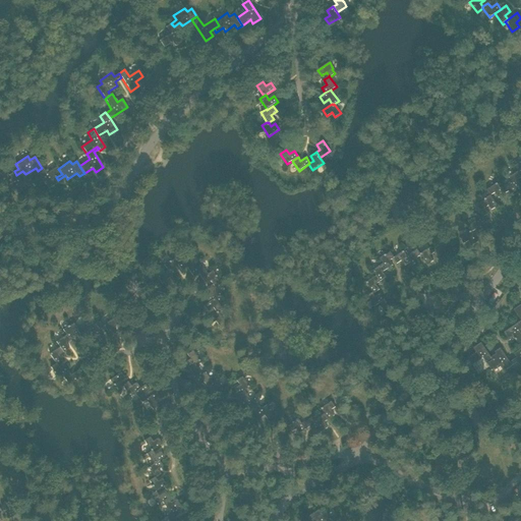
[(46,174),(42,168),(38,171),(36,172),(48,189),(56,183),(53,179),(56,177),(62,174),(58,169),(57,167),(46,174)]
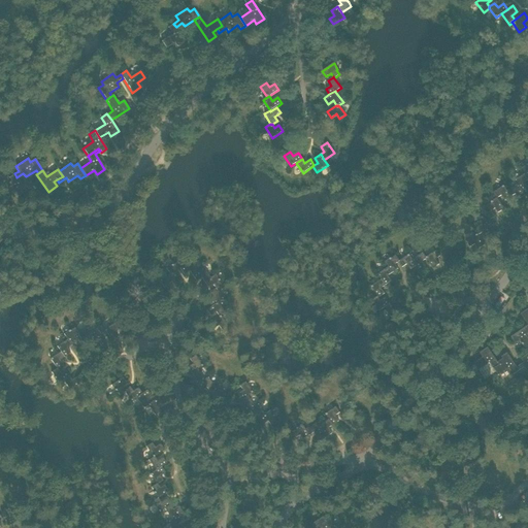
[(26,192),(17,177),(14,173),(8,177),(12,185),(2,192),(6,198),(15,193),(19,197),(26,192)]
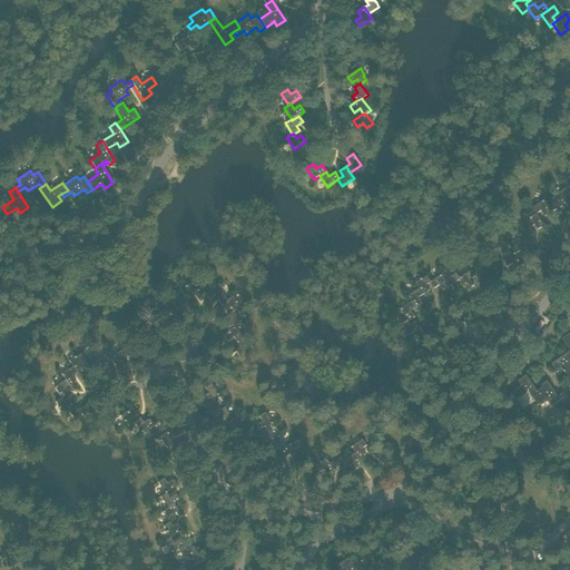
[(556,195),(558,199),(563,207),(564,206),(569,202),(567,196),(569,194),(569,193),(567,188),(556,195)]
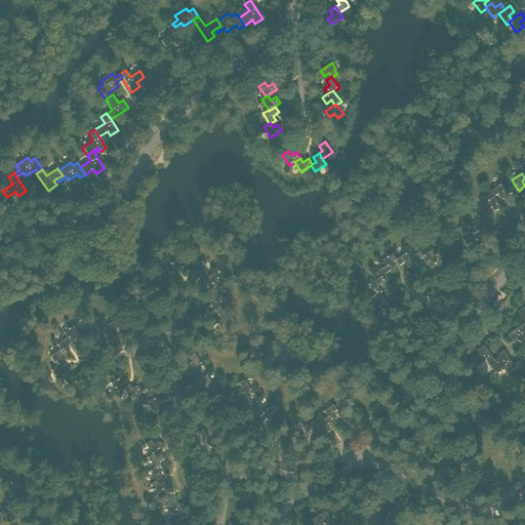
[(514,184),(505,190),(509,196),(513,193),(516,198),(522,194),(520,190),(519,191),(514,184)]
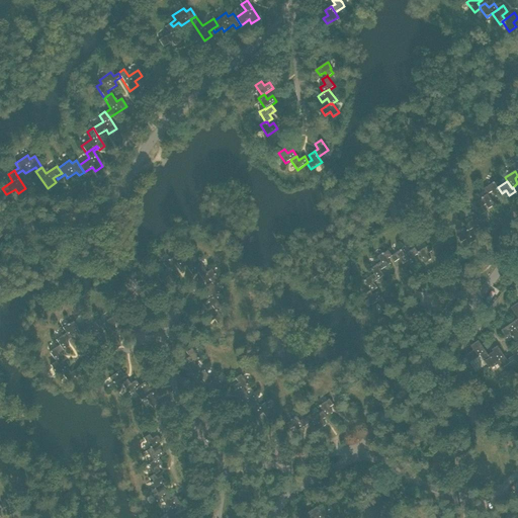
[(481,207),(483,206),(486,204),(489,209),(495,205),(488,194),(492,191),(496,197),(502,193),(498,187),(497,187),(494,182),(484,189),(487,194),(482,198),(482,199),(478,201),(481,207)]
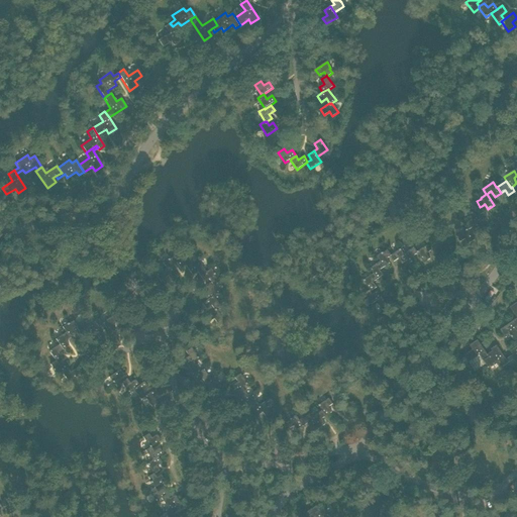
[(471,213),(474,218),(475,218),(479,223),(484,220),(481,214),(485,212),(482,206),(480,207),(471,213)]
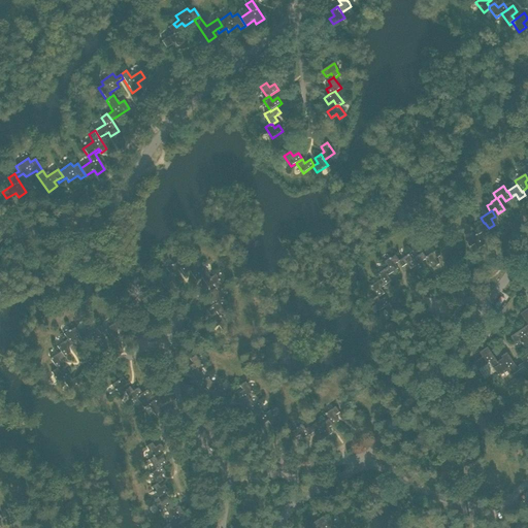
[(473,230),(476,235),(477,234),(477,235),(482,232),(486,238),(492,234),(489,228),(485,223),(484,223),(473,230)]
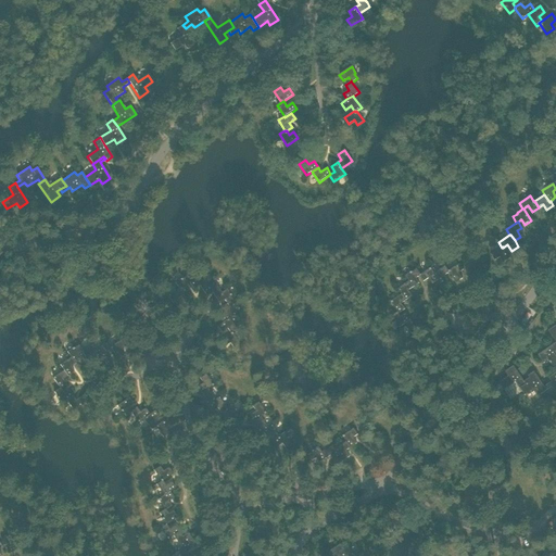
[(503,247),(502,248),(491,254),(495,261),(500,257),(504,263),(510,258),(503,248),(503,247)]
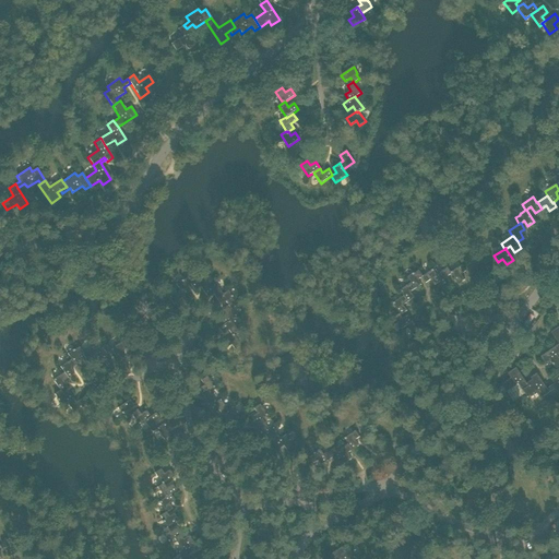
[(451,273),(452,274),(459,284),(465,280),(462,274),(466,271),(462,264),(451,273)]
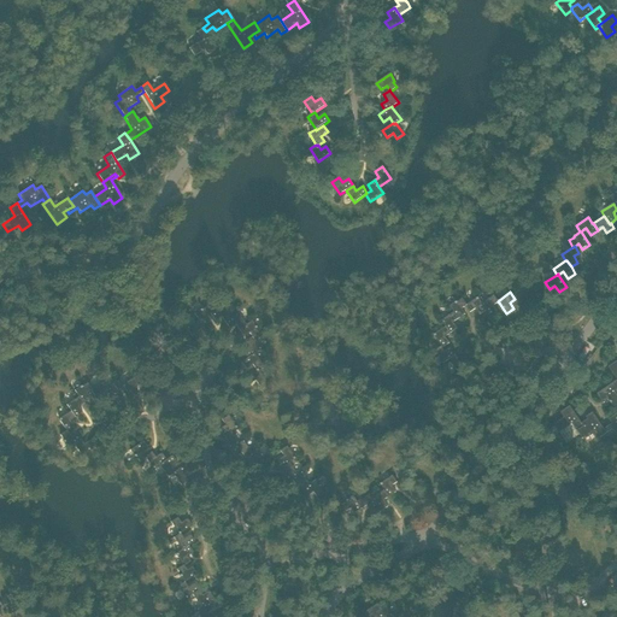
[(482,304),(486,311),(491,317),(498,312),(493,305),(499,303),(498,301),(494,295),(482,304)]
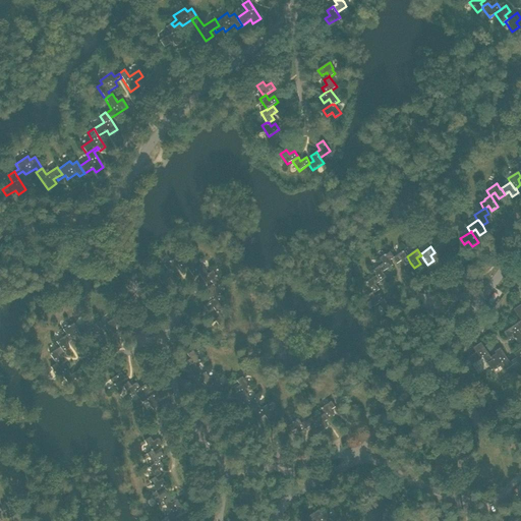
[(403,251),(394,257),(393,258),(397,264),(401,261),(405,266),(410,263),(407,256),(403,251)]
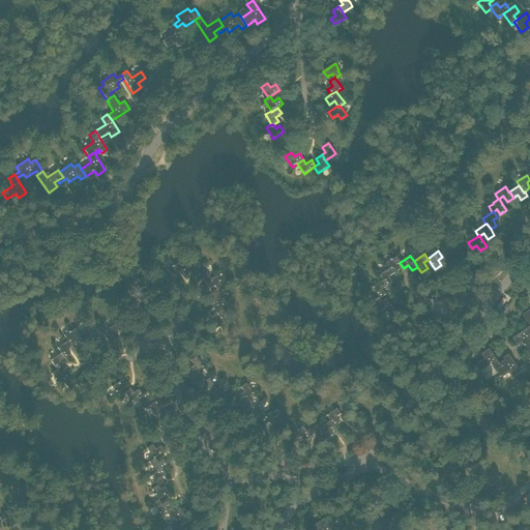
[(386,264),(389,268),(393,274),(400,270),(396,265),(400,263),(401,262),(396,257),(386,264)]
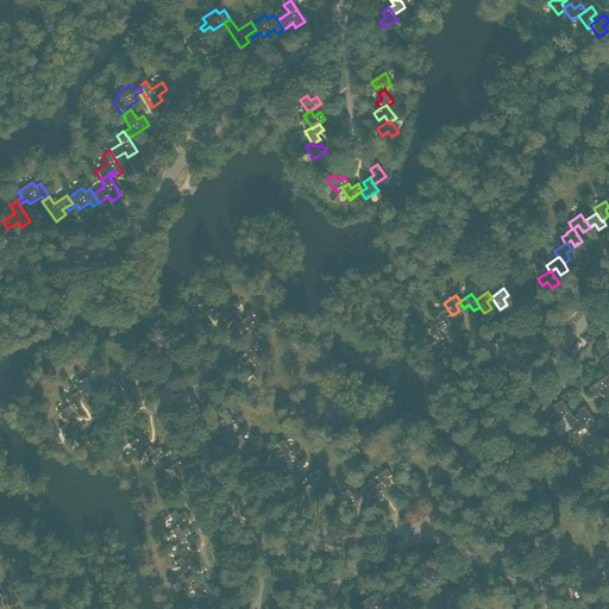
[(208,320),(205,314),(207,313),(208,312),(213,319),(214,318),(208,308),(203,301),(192,311),(195,316),(201,325),(208,320)]
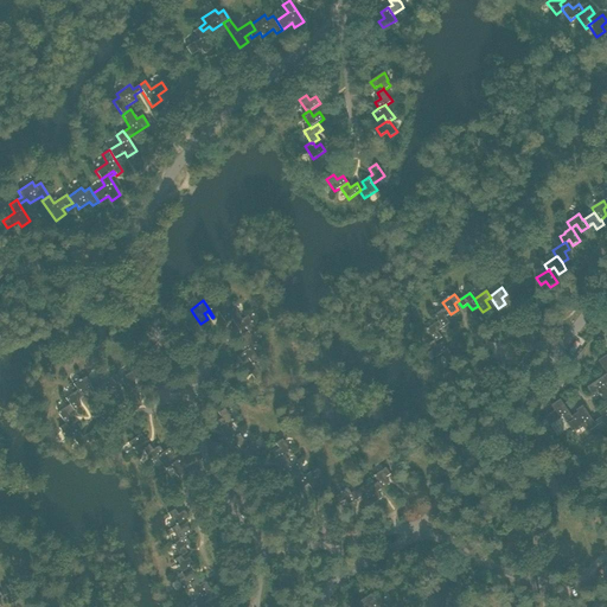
[(228,312),(219,300),(208,307),(213,317),(218,313),(221,317),(228,312)]
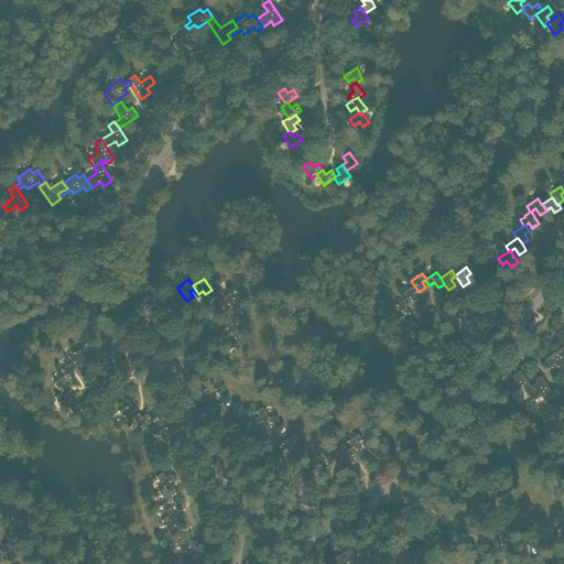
[(225,297),(217,285),(212,290),(205,294),(210,302),(214,300),(216,303),(225,297)]
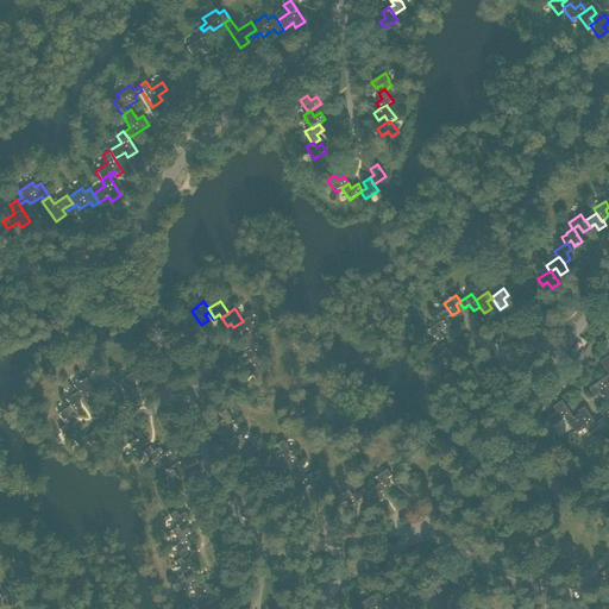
[(435,316),(439,322),(444,330),(452,325),(447,318),(452,315),(447,308),(435,316)]
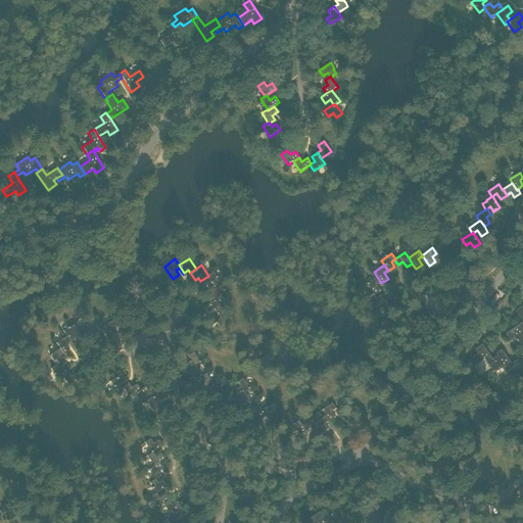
[(169,281),(173,279),(168,272),(157,278),(165,289),(171,286),(169,281)]
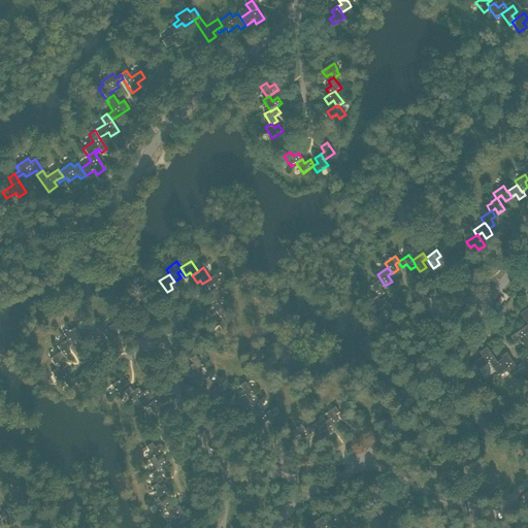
[(212,286),(215,289),(216,288),(217,290),(222,286),(215,275),(210,278),(202,284),(206,289),(212,286)]
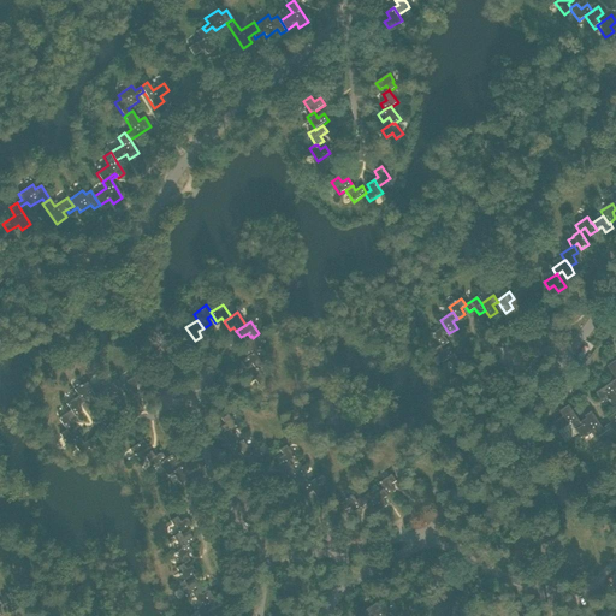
[(432,335),(440,345),(442,345),(442,347),(449,342),(445,336),(449,333),(444,326),(432,335)]
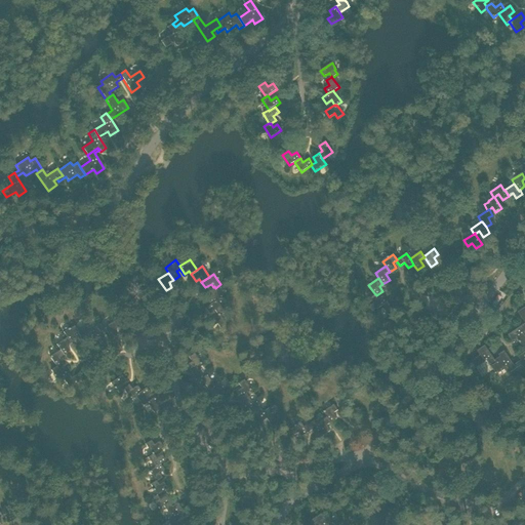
[(206,298),(210,305),(215,300),(215,301),(221,297),(215,288),(214,286),(213,287),(208,290),(211,295),(206,298)]
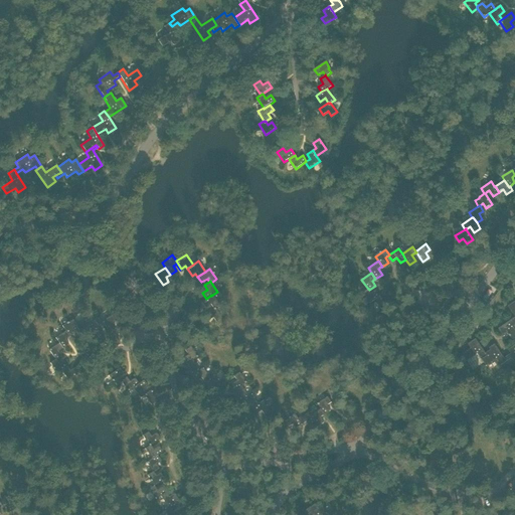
[(369,304),(374,300),(380,297),(376,290),(372,293),(369,290),(369,289),(368,289),(362,293),(369,304)]
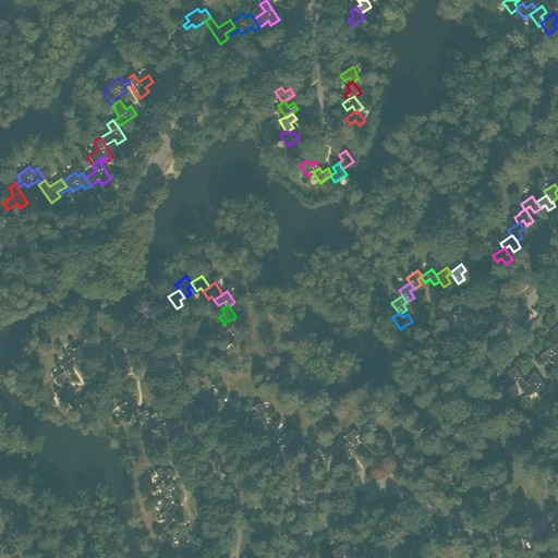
[(228,330),(231,335),(232,334),(237,331),(229,320),(229,319),(223,324),(218,327),(222,335),(228,330)]
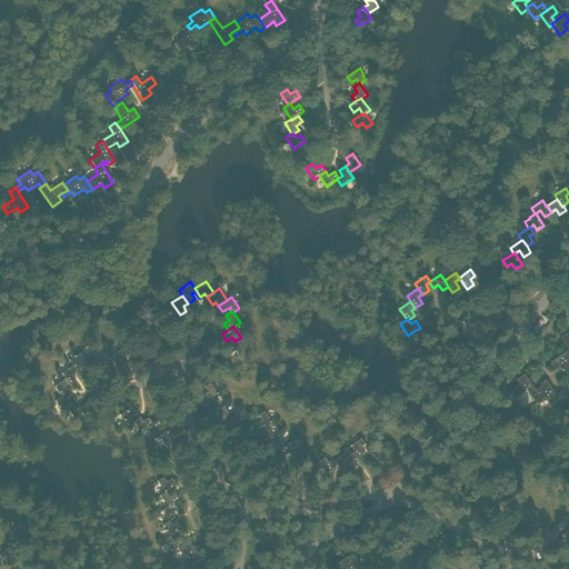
[(420,328),(413,331),(421,342),(433,335),(429,328),(423,332),(420,328)]
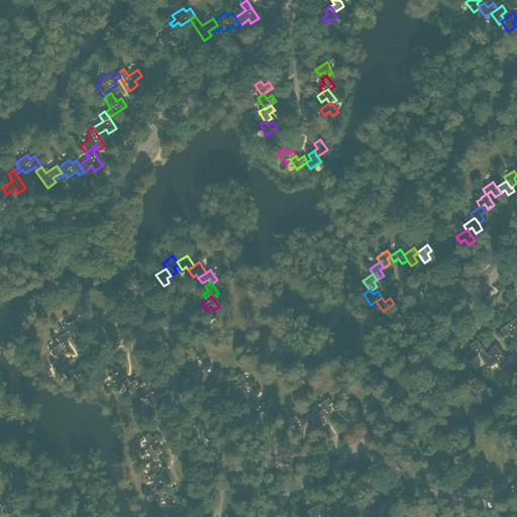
[(215,309),(214,310),(204,316),(208,322),(213,319),(216,324),(222,320),(215,309)]
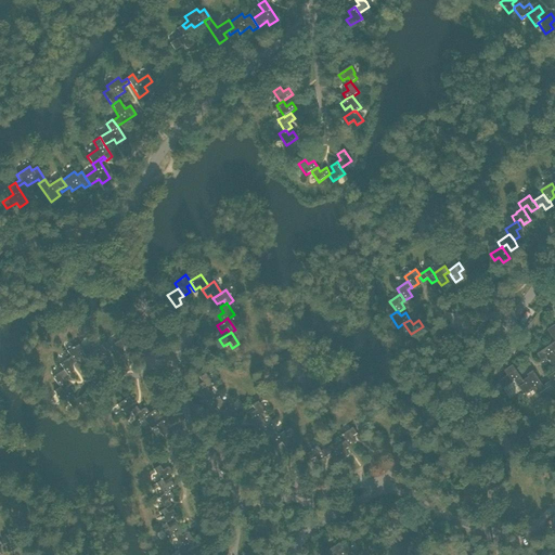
[(120,339),(110,347),(111,348),(117,358),(124,353),(120,349),(125,346),(120,339)]
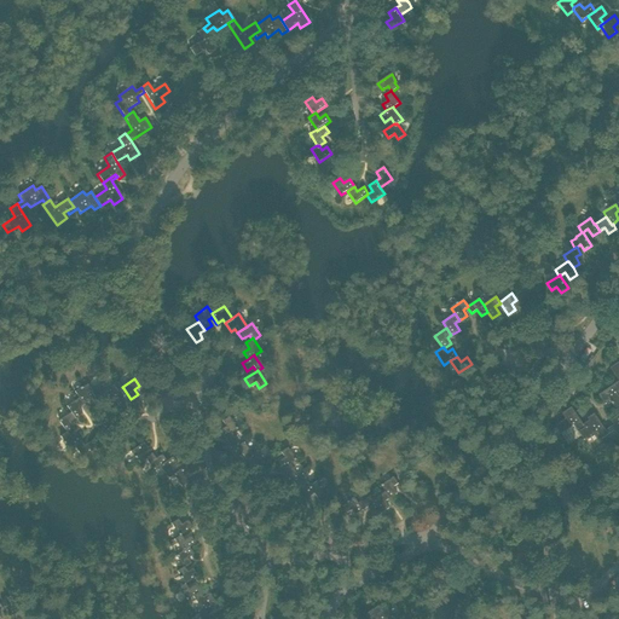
[(120,381),(106,389),(111,397),(115,403),(122,398),(119,392),(123,388),(122,387),(120,381)]
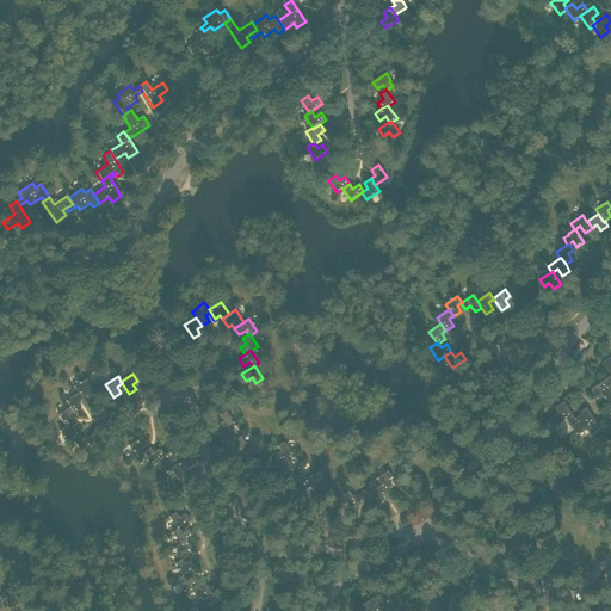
[(609,406),(610,405),(610,403),(610,392),(609,389),(610,387),(610,376),(591,390),(598,400),(603,396),(609,406)]
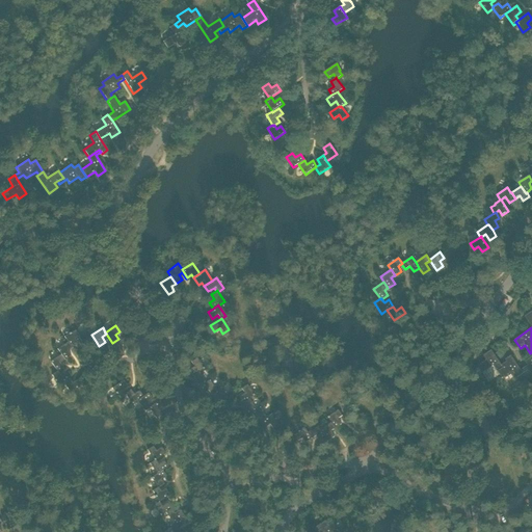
[(64,338),(68,342),(72,348),(78,344),(75,339),(78,337),(77,337),(79,336),(76,329),(64,338)]
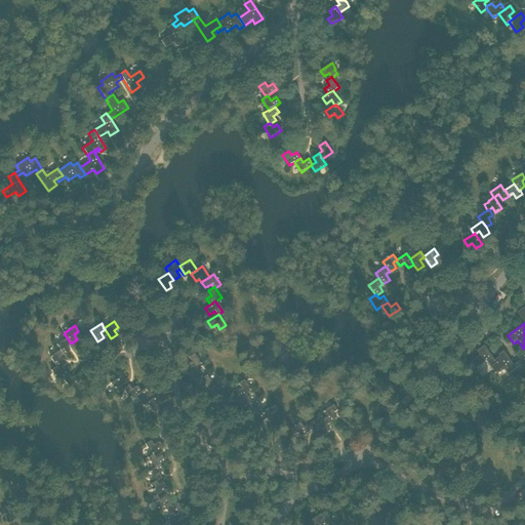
[(87,325),(78,331),(76,332),(77,332),(80,338),(85,335),(88,340),(94,336),(90,330),(87,325)]
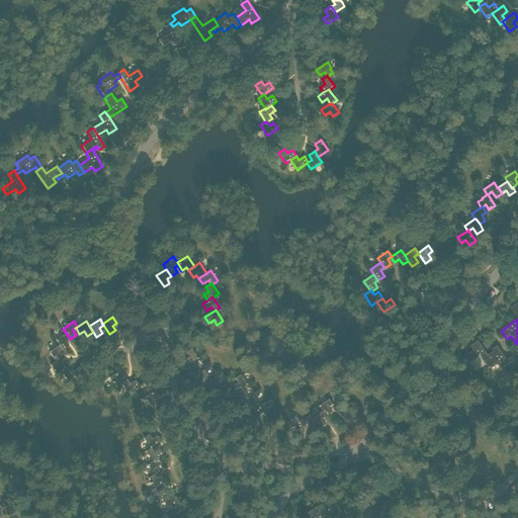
[(55,340),(59,345),(63,351),(69,347),(66,342),(70,339),(66,333),(55,340)]
